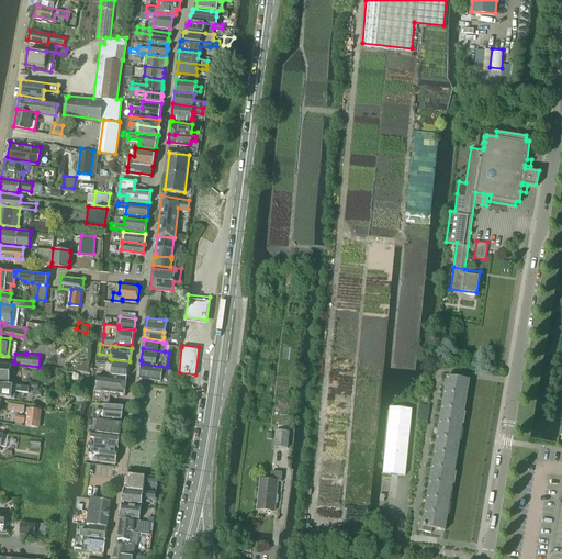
[(107,370),(111,370),(113,370),(112,373),(128,376),(130,364),(112,361),(113,360),(103,359),(100,359),(96,359),(96,365),(100,365),(108,366),(107,370)]
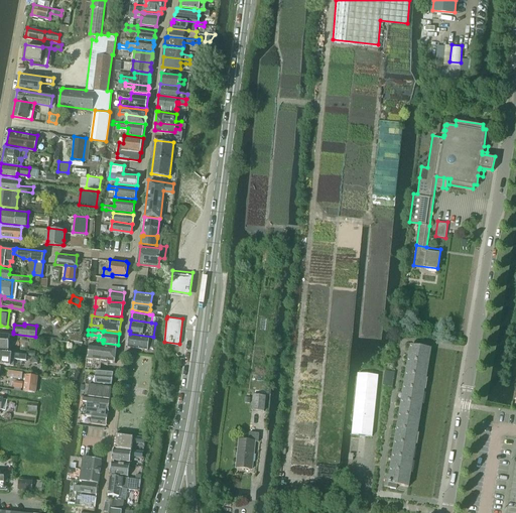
[(0,347),(8,348),(10,334),(0,332),(0,347)]
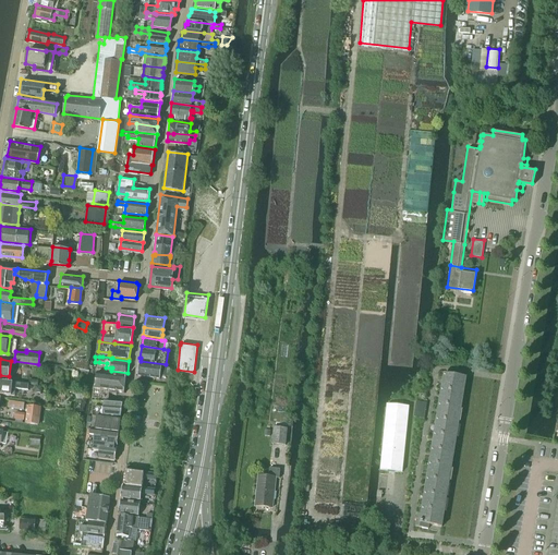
[(140,361),(138,373),(159,376),(160,371),(166,372),(167,364),(166,364),(141,361),(140,361)]
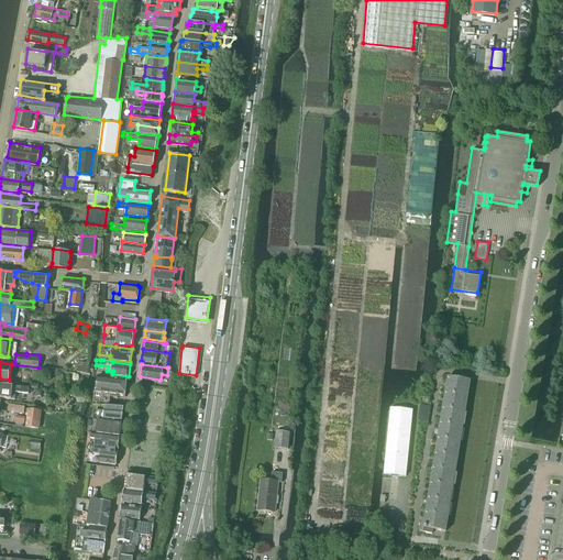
[(95,403),(106,405),(109,405),(110,398),(108,396),(103,395),(103,392),(125,395),(128,379),(98,374),(95,403)]
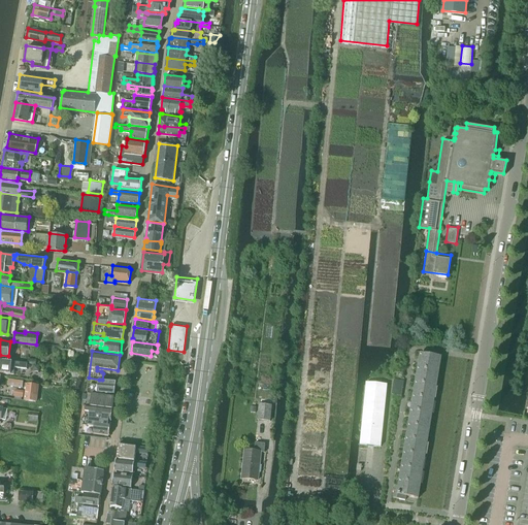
[(405,498),(405,497),(405,494),(418,496),(440,355),(427,352),(420,352),(398,486),(395,485),(393,496),(405,498)]
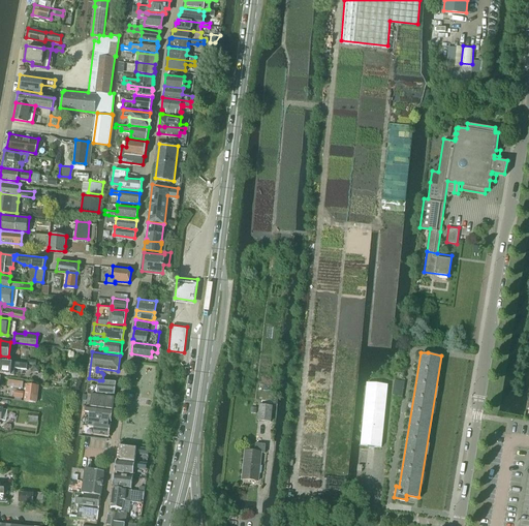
[(0,371),(13,373),(14,366),(26,367),(27,362),(0,359),(0,371)]
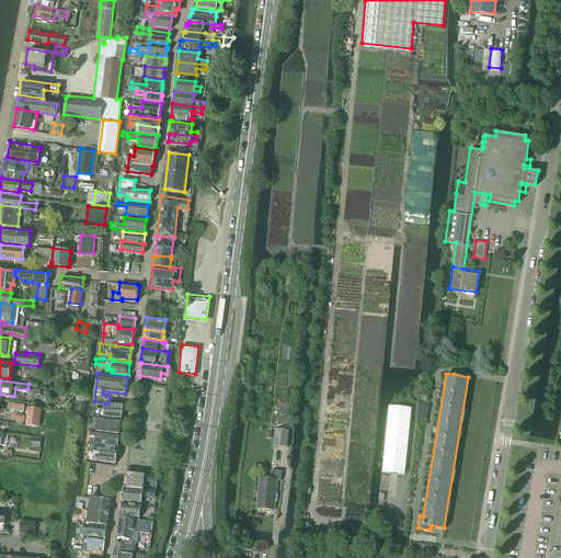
[(9,401),(8,407),(24,410),(25,403),(9,401)]
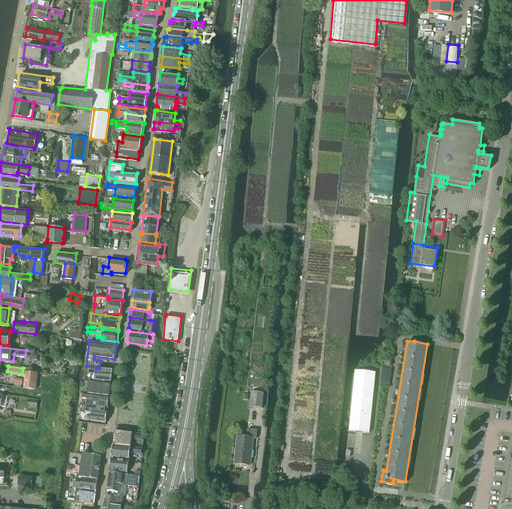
[(380,381),(389,382),(391,368),(382,366),(380,381)]
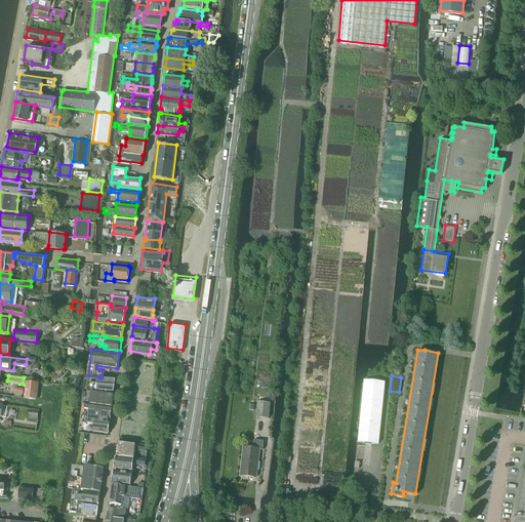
[(97,382),(88,380),(87,390),(96,391),(96,390),(114,391),(116,379),(102,377),(98,377),(97,382)]
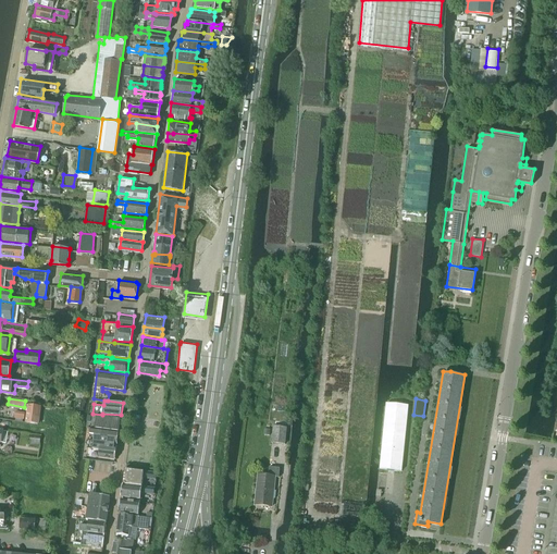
[(385,402),(380,467),(401,469),(408,404),(385,402)]
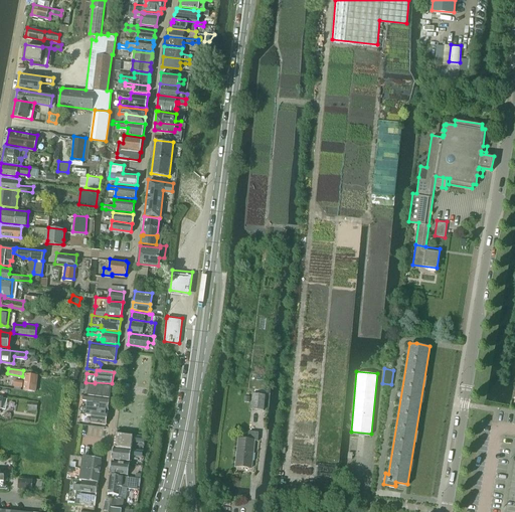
[(26,372),(24,388),(35,390),(37,373),(26,372)]
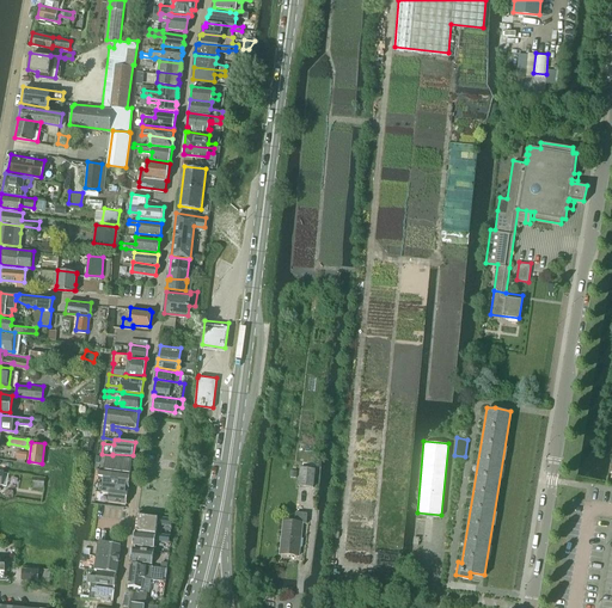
[(106,455),(104,468),(132,471),(133,458),(112,455),(102,454),(106,455)]
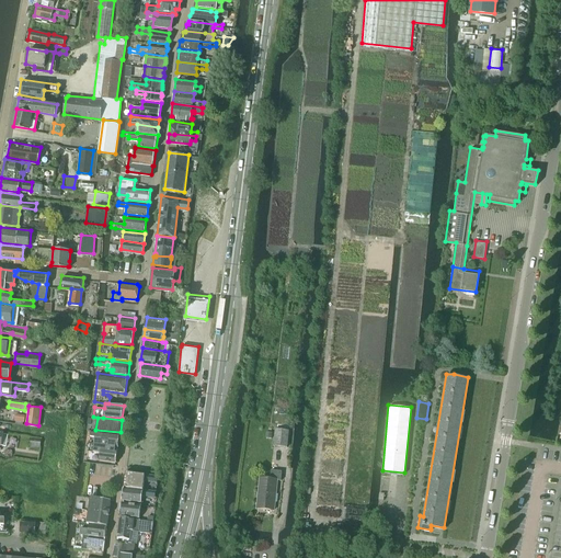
[(273,443),(287,445),(288,429),(275,428),(273,443)]
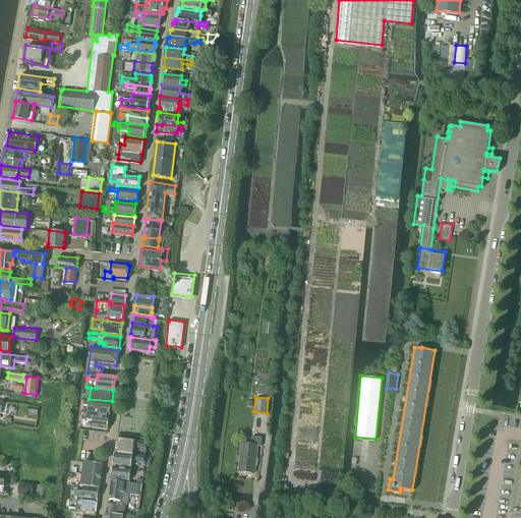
[(85,398),(83,411),(95,413),(95,411),(110,414),(112,401),(89,399),(85,398)]
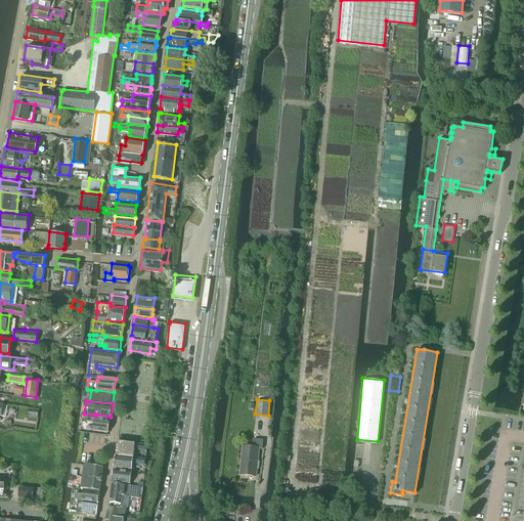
[(26,415),(37,417),(38,408),(27,407),(26,415)]
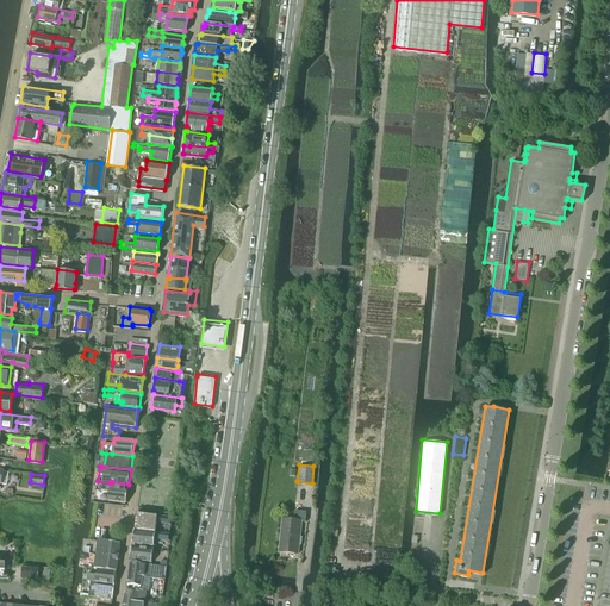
[(109,489),(107,498),(126,500),(129,487),(126,486),(126,487),(111,485),(111,483),(98,481),(97,488),(109,489)]
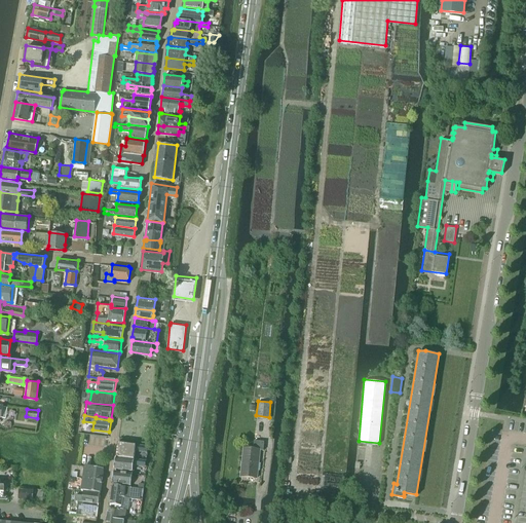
[(240,474),(257,476),(259,449),(263,449),(264,440),(254,439),(253,447),(243,446),(240,474)]
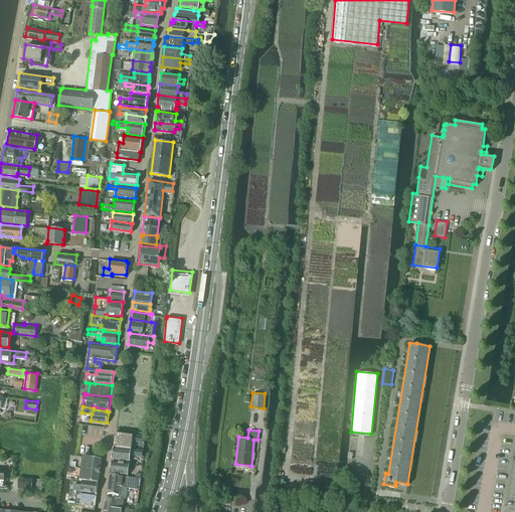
[(116,433),(114,445),(131,448),(133,439),(143,440),(143,435),(135,433),(135,435),(116,433)]
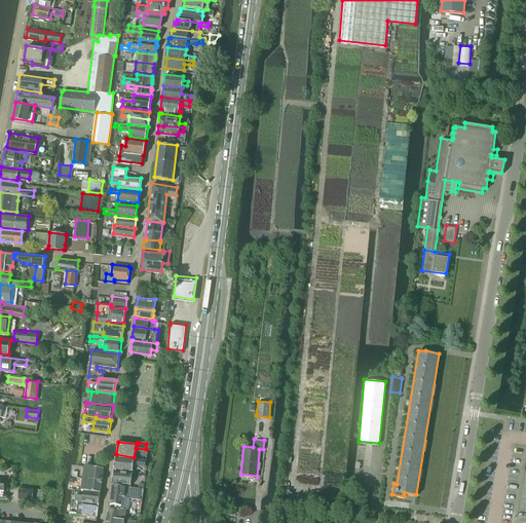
[(116,455),(114,468),(133,470),(134,462),(145,464),(146,464),(146,459),(116,455)]
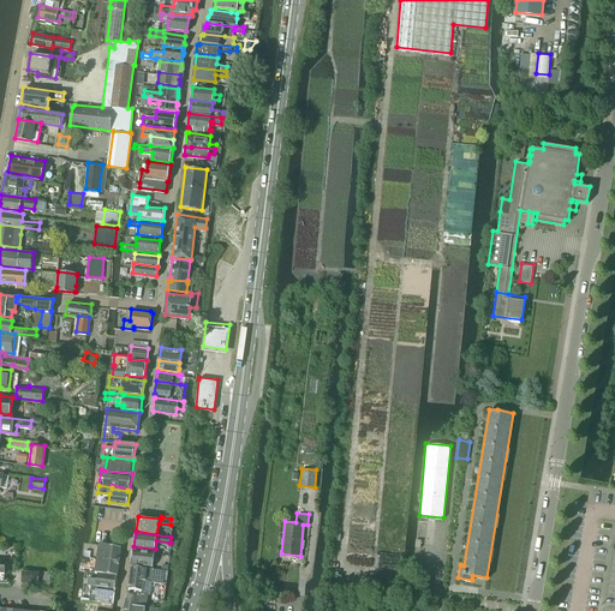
[(97,557),(97,558),(119,561),(120,559),(121,547),(118,546),(100,544),(97,557)]
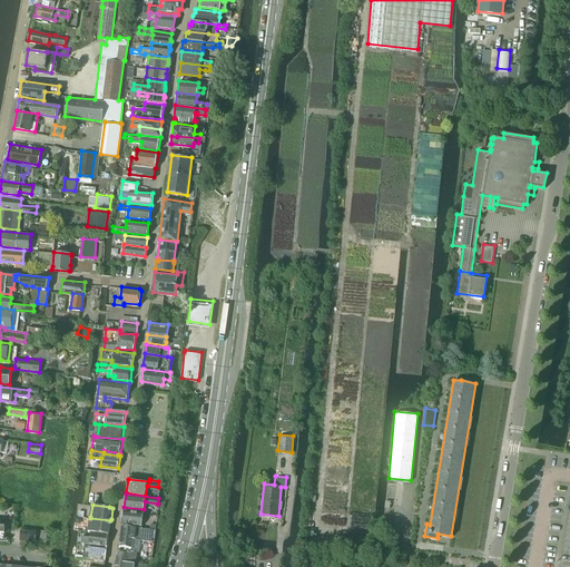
[(124,509),(123,522),(141,525),(144,511),(124,509)]
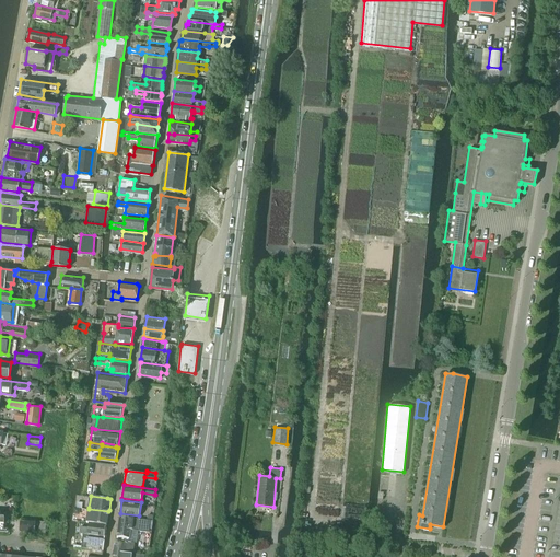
[(89,510),(86,521),(90,522),(107,524),(108,512),(108,511),(89,509),(89,510)]
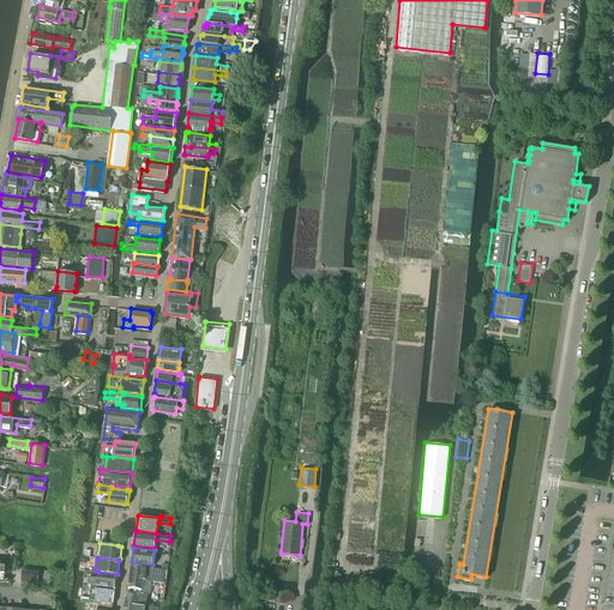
[(131,565),(128,586),(142,589),(143,579),(166,581),(168,569),(157,567),(131,565)]
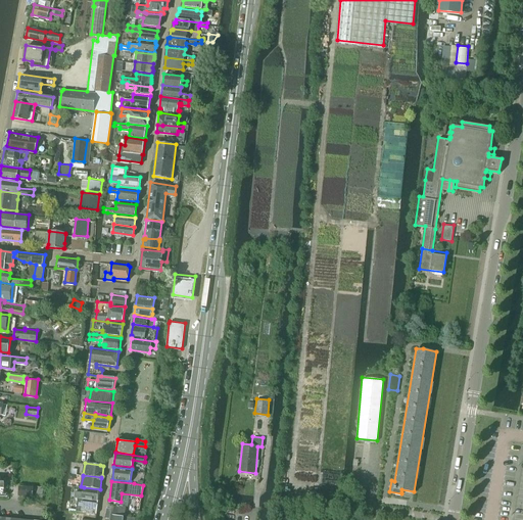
[(33,497),(33,495),(42,495),(42,485),(19,483),(18,494),(33,497)]
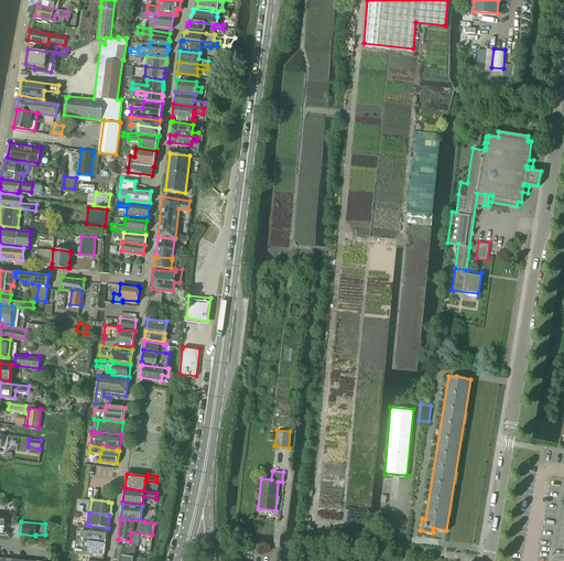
[(82,530),(80,537),(85,537),(106,540),(108,528),(90,526),(89,531),(82,530)]
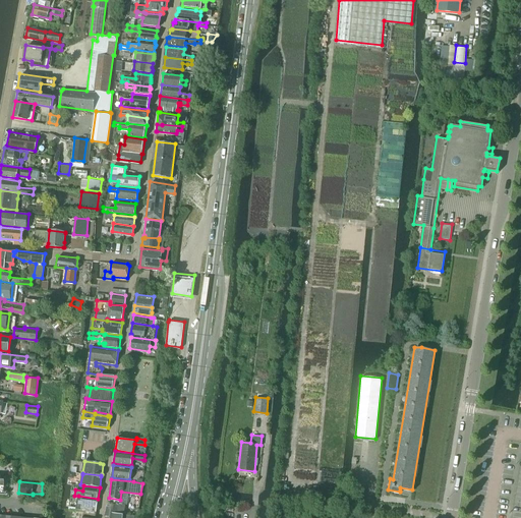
[(78,496),(76,509),(79,509),(83,510),(97,512),(98,499),(78,496)]
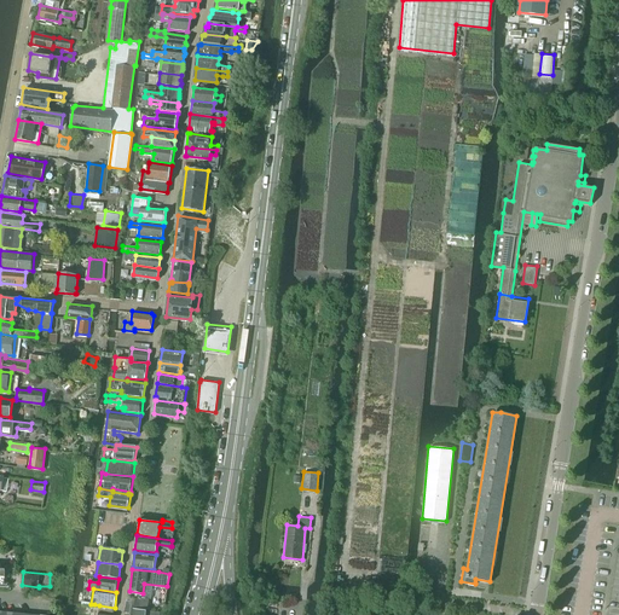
[(128,595),(127,605),(127,607),(148,609),(149,597),(128,595)]
